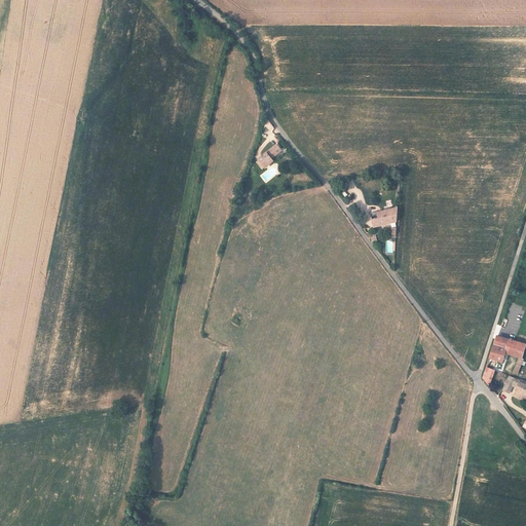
[(271,158),(280,150),(275,144),(266,153),(259,159),(264,164),(261,166),(264,170),(266,167),(273,160),(271,158)]
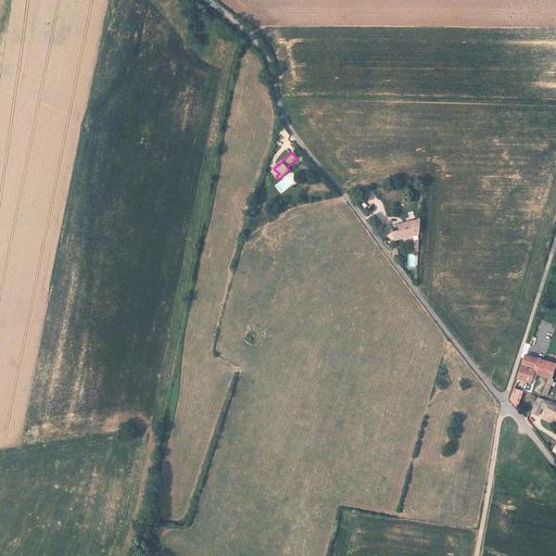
[(387,242),(421,234),(422,220),(417,222),(414,211),(401,214),(403,224),(379,230),(387,242)]
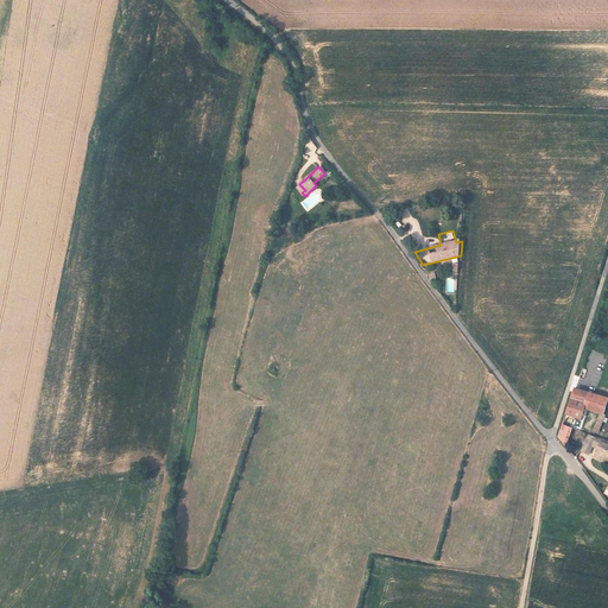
[(457,292),(457,276),(455,276),(455,279),(448,279),(447,292),(457,292)]
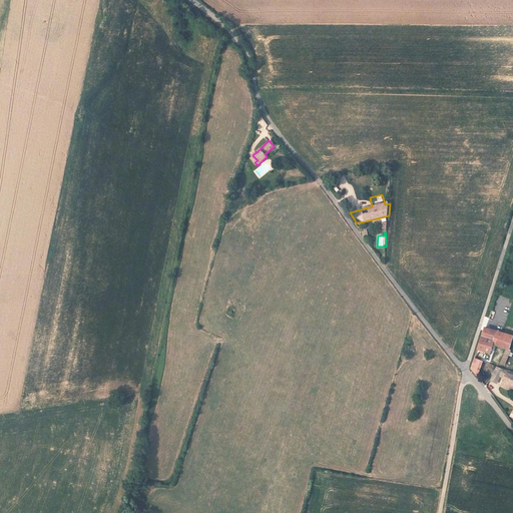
[(509,350),(512,336),(484,328),(477,351),(490,353),(494,345),(506,349),(501,363),(505,365),(511,351),(509,350)]
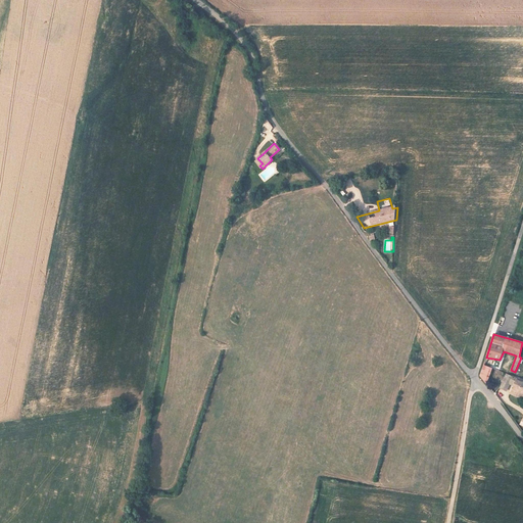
[(480,377),(488,384),(493,369),(484,365),(480,377)]
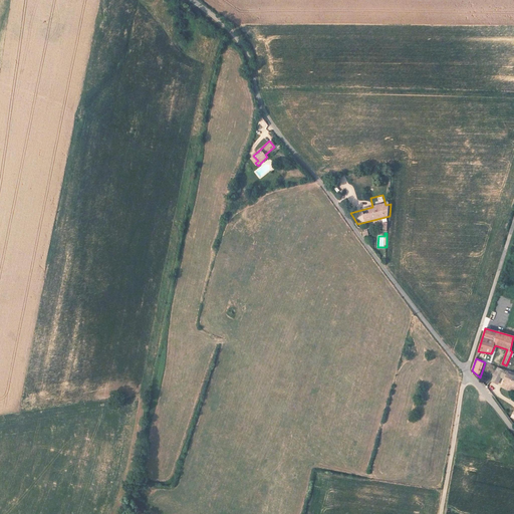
[(504,370),(498,367),(492,380),(499,383),(501,377),(504,370)]
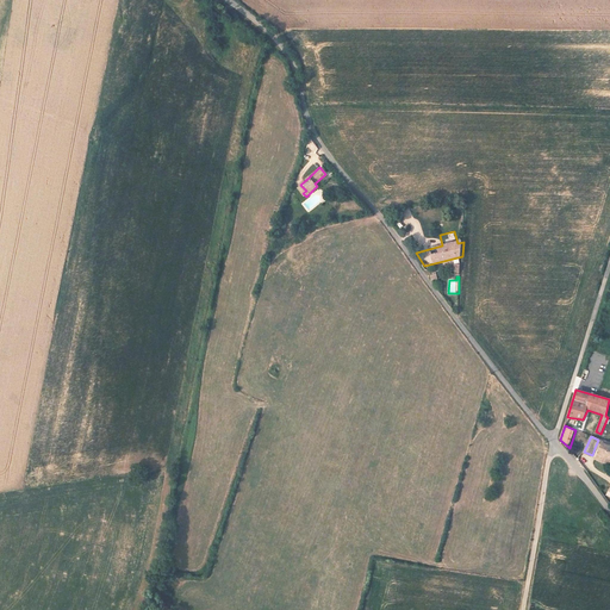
[(609,443),(598,440),(595,448),(597,449),(598,453),(597,456),(609,461),(609,443)]
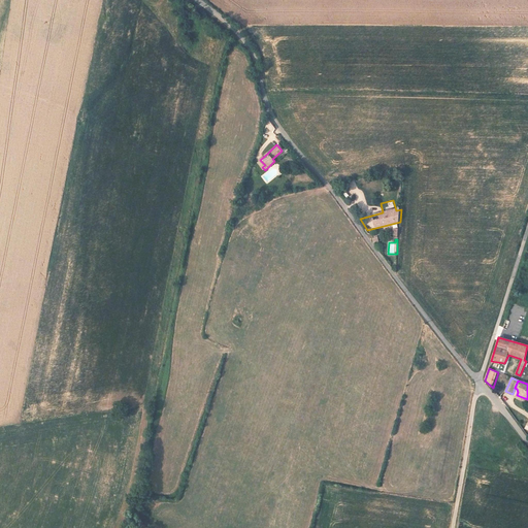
All buildings are outlined.
